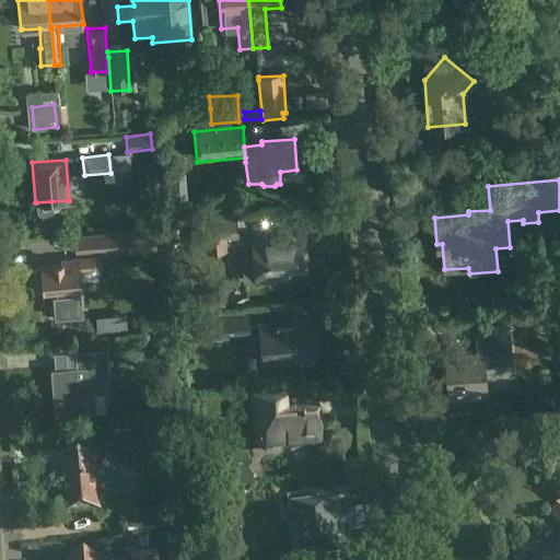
[(235,220),(196,223),(198,242),(206,242),(207,254),(225,253),(224,241),(236,240),(235,220)]
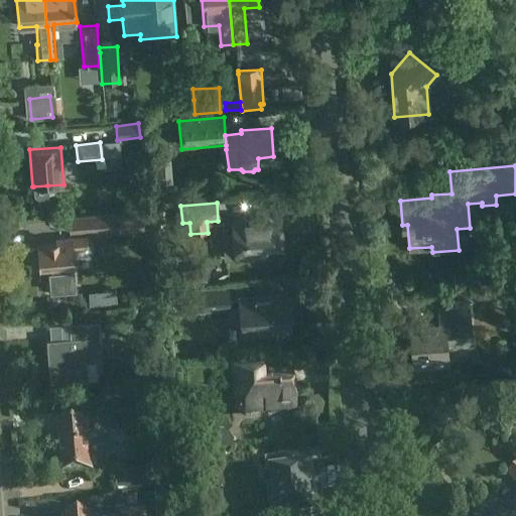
[(115,214),(69,218),(70,235),(116,231),(115,214)]
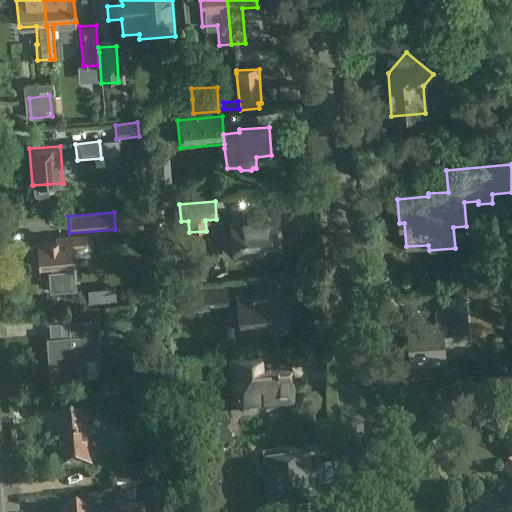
[(277,215),(232,219),(234,239),(243,239),(244,255),(262,253),(261,242),(279,241),(277,215)]
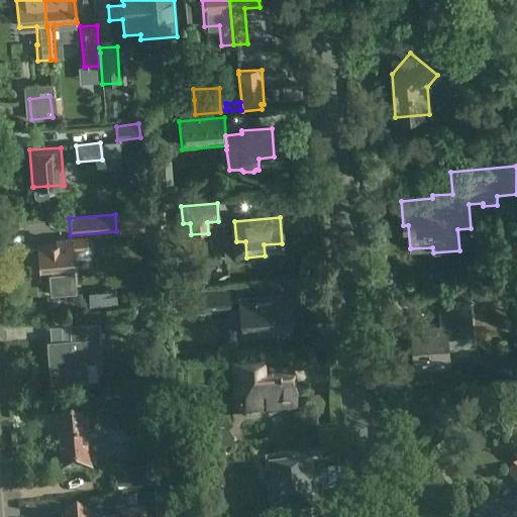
[(39,256),(36,256),(37,268),(40,268),(40,270),(52,269),(52,275),(49,276),(50,294),(73,292),(71,268),(73,267),(72,248),(85,247),(85,237),(56,240),(56,243),(38,244),(39,256)]
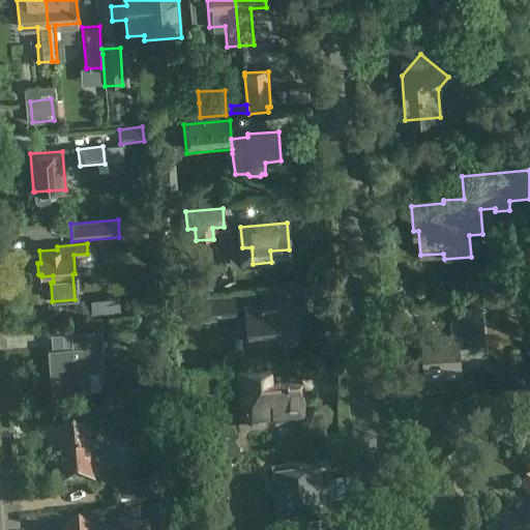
[(190,291),(212,290),(211,275),(189,276),(190,291)]
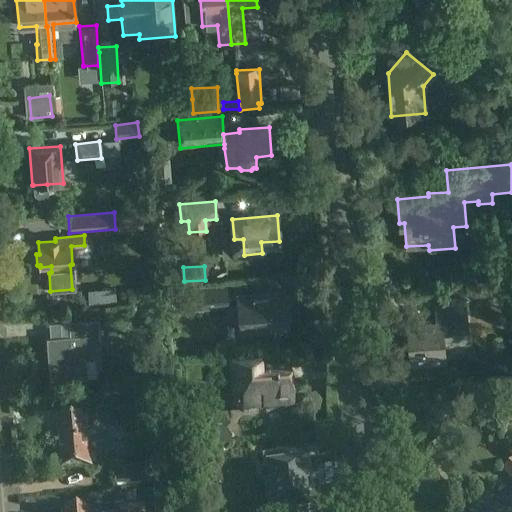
[(225,283),(191,286),(192,306),(238,303),(240,328),(286,324),(285,316),(288,316),(287,299),(284,299),(283,291),(227,296),(225,283)]
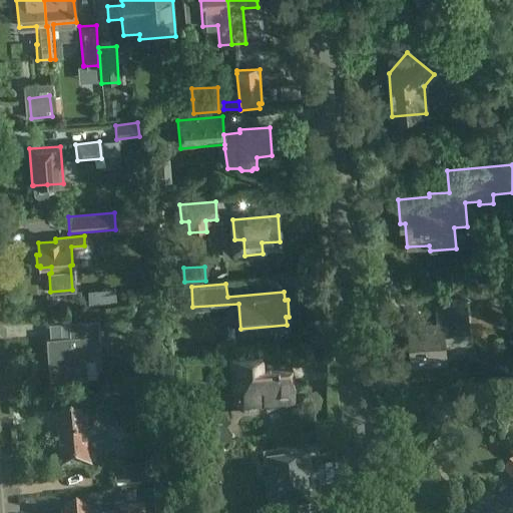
[(438,321),(409,323),(412,365),(447,362),(446,343),(470,341),(467,306),(437,308),(438,321)]
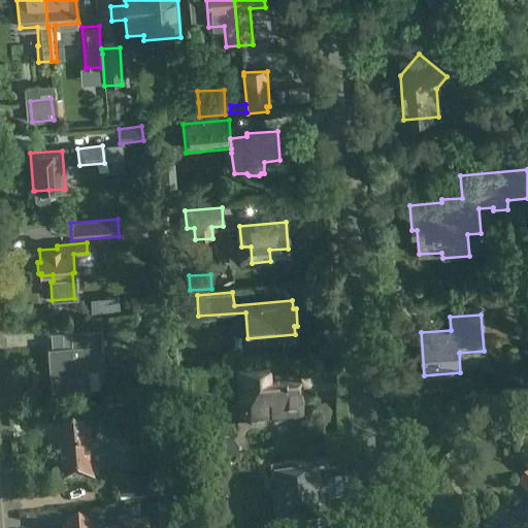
[(71,347),(47,348),(50,382),(51,382),(52,392),(66,391),(66,392),(90,390),(89,371),(99,370),(98,359),(103,358),(102,345),(103,345),(102,329),(70,331),(71,347)]
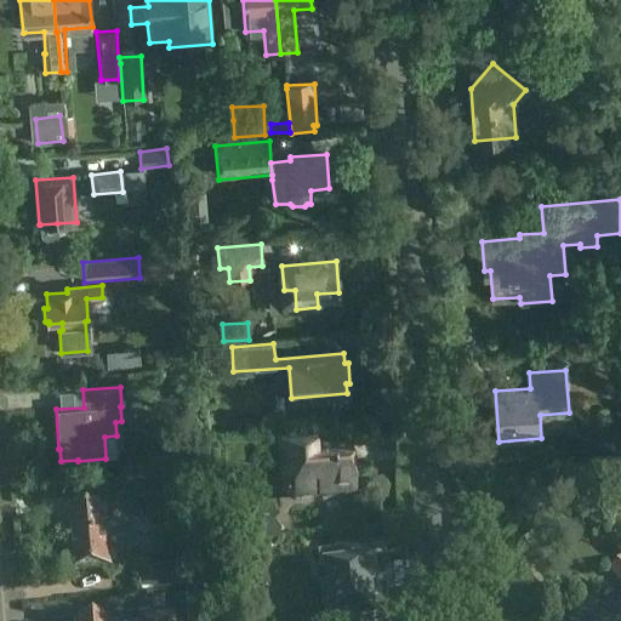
[(315,442),(280,445),(285,494),(319,491),(319,495),(355,491),(352,456),(317,459),(315,442)]
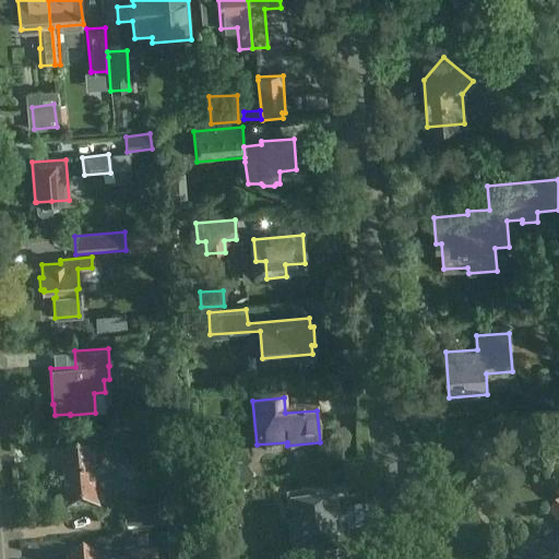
[(180,428),(146,430),(147,448),(181,445),(180,428)]
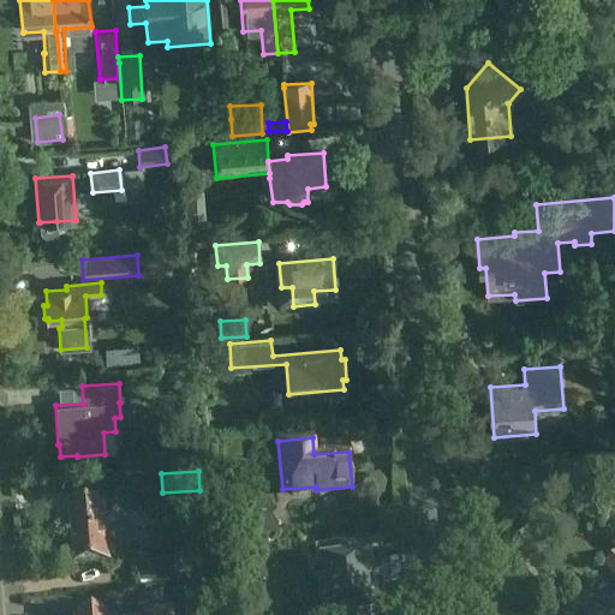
[(354,495),(291,499),(292,514),(356,512),(354,495)]
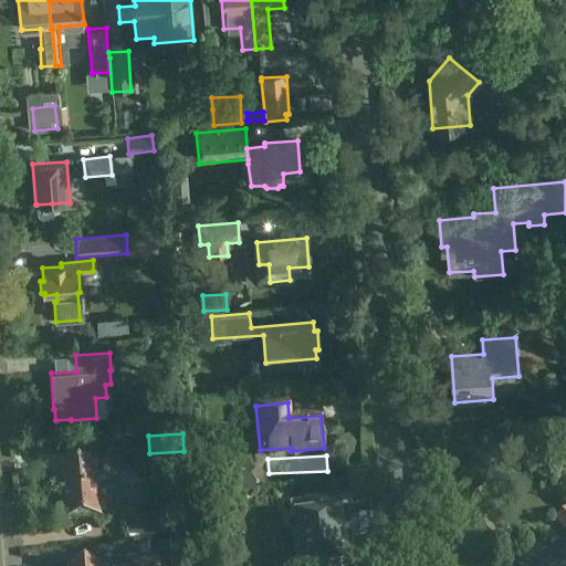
[(119,488),(137,486),(135,464),(121,467),(122,475),(95,478),(94,464),(59,468),(61,493),(88,491),(119,488)]
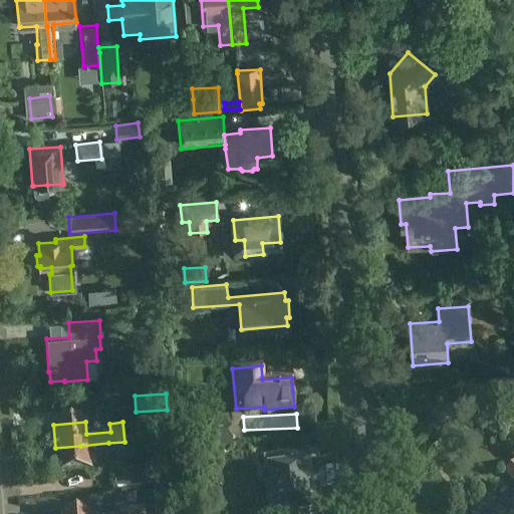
[(229,424),(189,427),(190,450),(231,446),(229,424)]
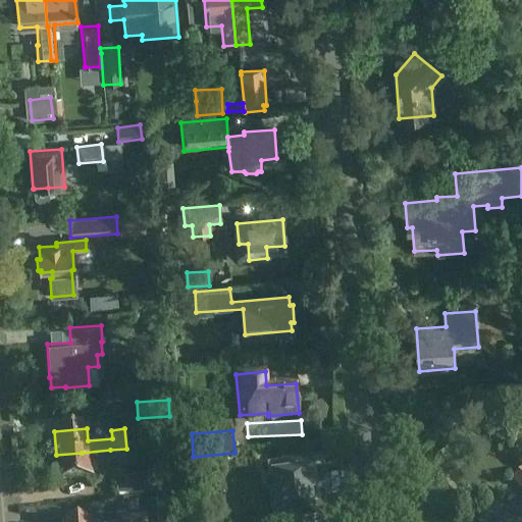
[(82,453),(56,455),(58,480),(91,477),(90,465),(128,462),(127,448),(126,449),(110,450),(82,453)]
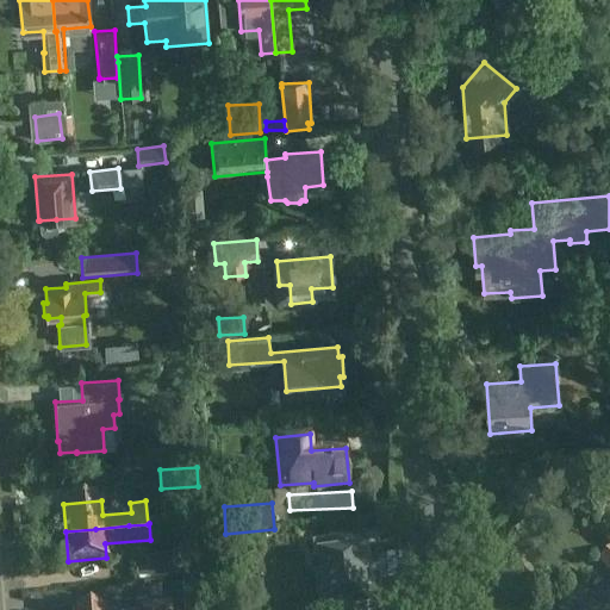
[(341,534),(311,537),(313,554),(316,554),(316,555),(318,555),(325,609),(366,603),(363,584),(362,584),(361,571),(365,571),(362,554),(359,554),(358,547),(342,548),(341,534)]
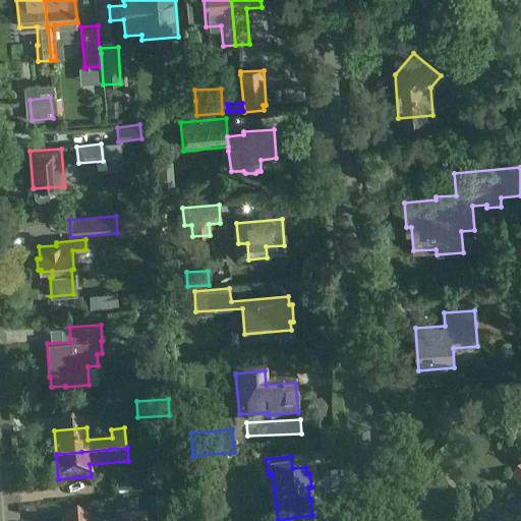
[(520,466),(512,477),(520,485),(520,466)]
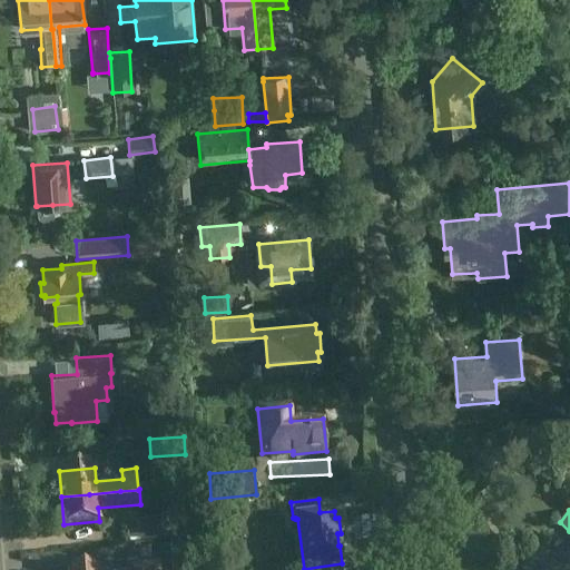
[(157,521),(126,522),(127,542),(158,540),(157,521)]
